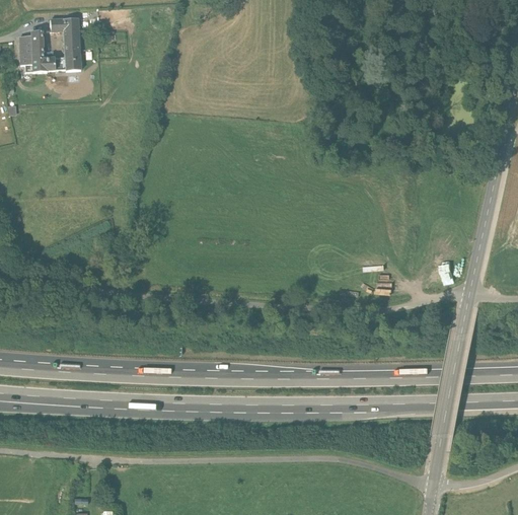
[(78,17),(53,18),(53,29),(52,29),(52,30),(64,29),(65,56),(66,68),(67,70),(81,69),(79,29),(78,17)]
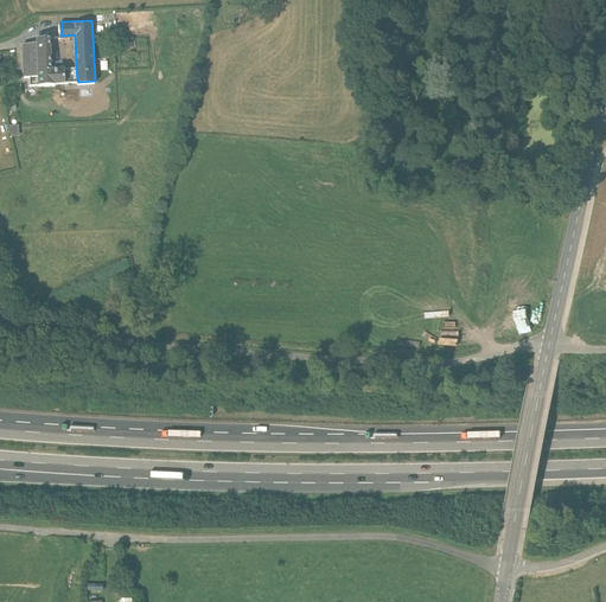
[(116,23),(114,23),(114,29),(112,29),(113,38),(122,38),(122,34),(121,23),(116,23)]
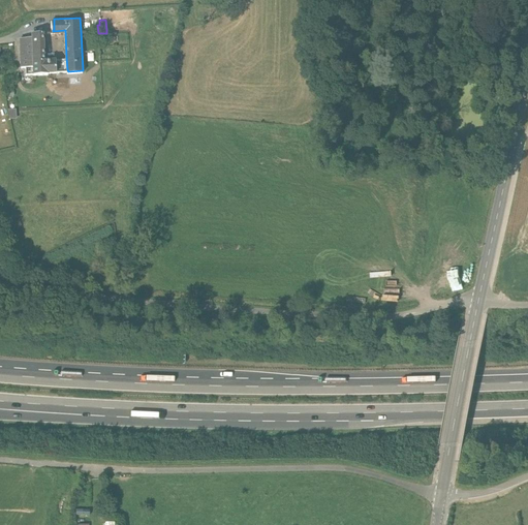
[(44,30),(32,31),(32,37),(34,72),(49,72),(49,70),(67,69),(66,57),(44,59),(43,31),(44,31),(44,30)]
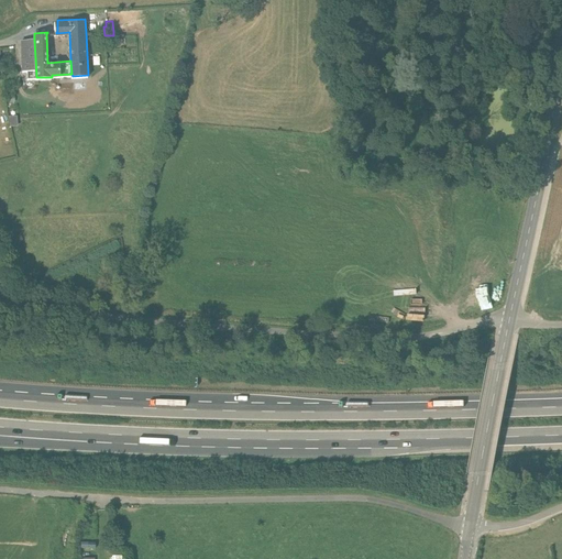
[(29,78),(36,77),(34,40),(21,40),(23,70),(28,70),(29,78)]
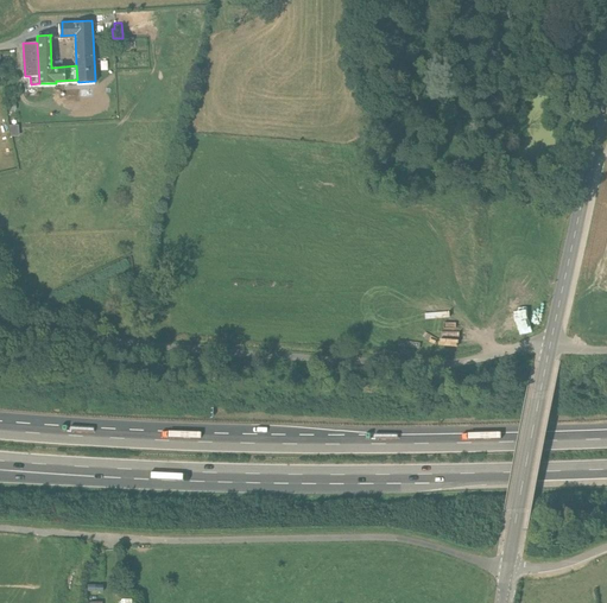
[(18,122),(10,124),(11,134),(19,133),(18,122)]
